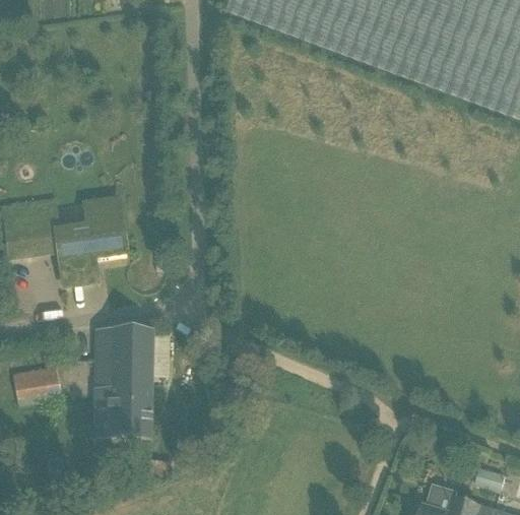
[(229,0),(224,11),(519,121),(519,0),(229,0)]
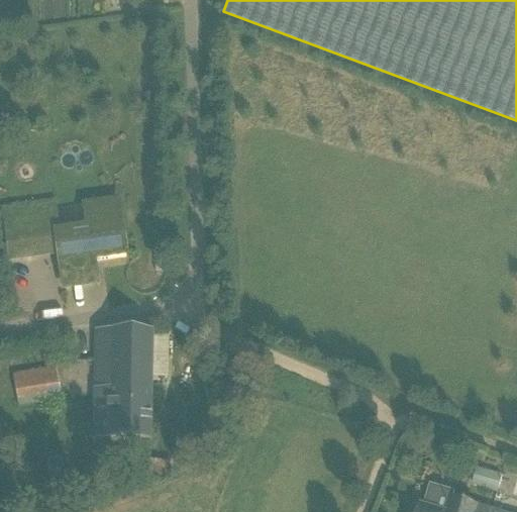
[(58,228),(64,280),(97,275),(94,257),(126,252),(119,201),(86,206),(88,224),(58,228)]
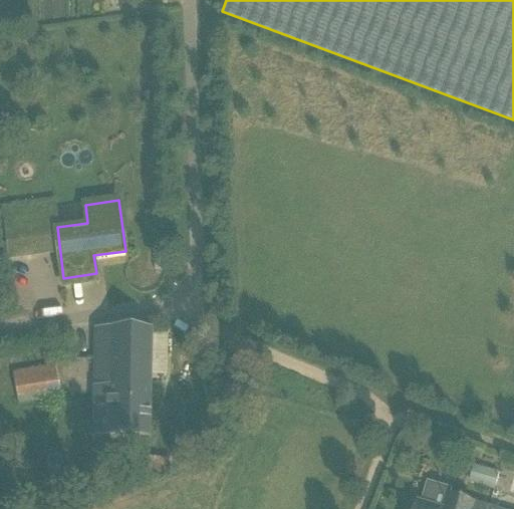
[(152,354),(153,326),(95,324),(94,383),(106,384),(104,435),(150,436),(152,371),(152,354)]
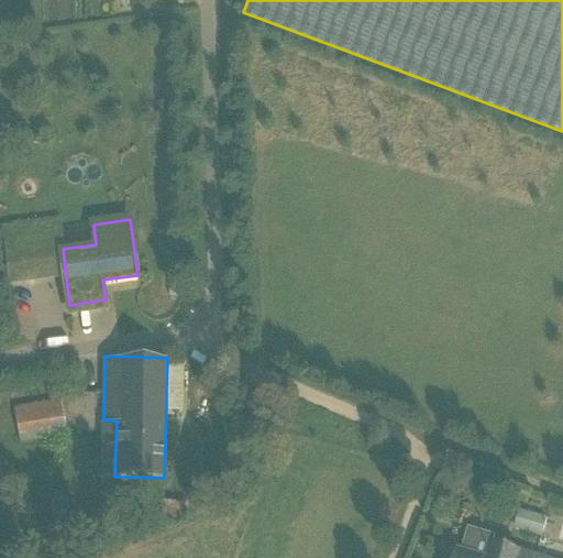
[(184,407),(184,390),(166,389),(166,407),(184,407)]
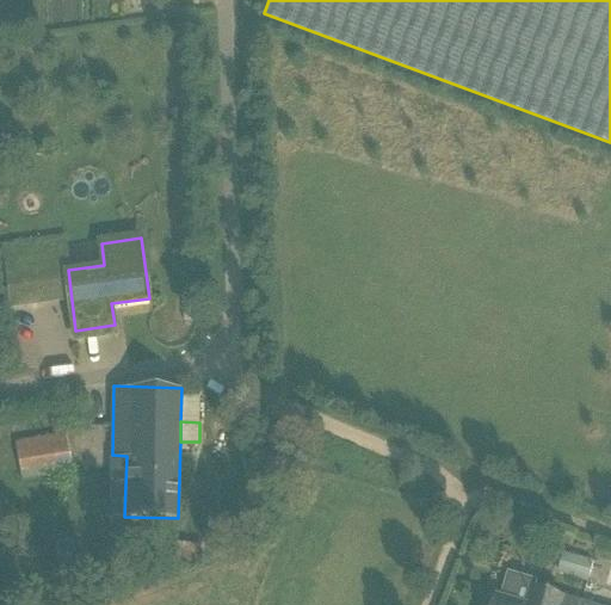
[(54,433),(16,440),(22,477),(60,470),(54,433)]
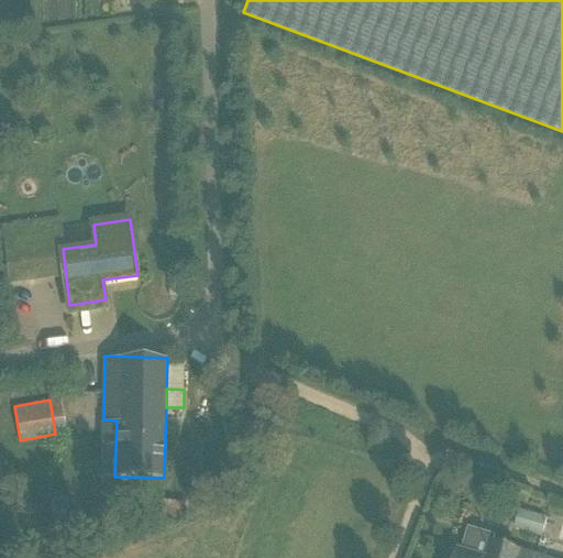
[(544,529),(547,509),(517,505),(515,526),(544,529)]
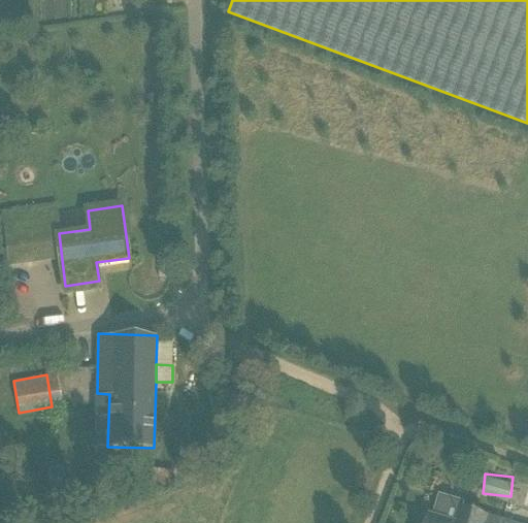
[(521,522),(508,519),(459,504),(455,520),(427,512),(424,522),(521,522)]
